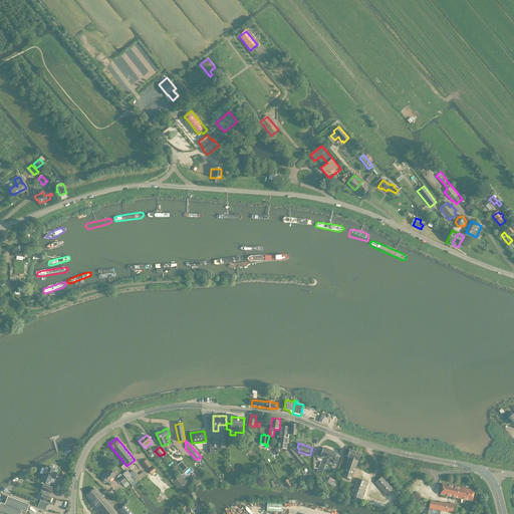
[(318,451),(316,456),(327,461),(330,451),(323,448),(321,452),(318,451)]
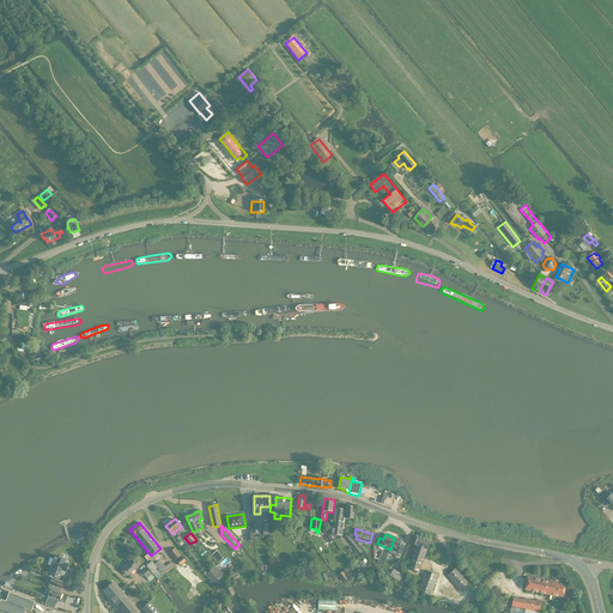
[(416,545),(413,552),(424,557),(426,550),(428,550),(430,541),(417,536),(414,545),(416,545)]
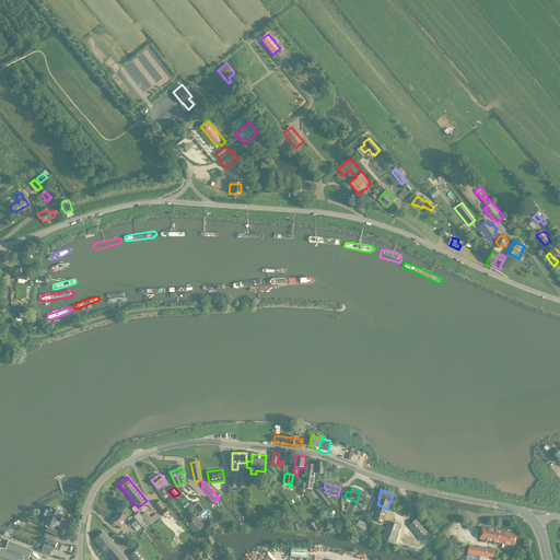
[(360,491),(357,502),(368,505),(370,500),(365,498),(368,493),(360,491)]
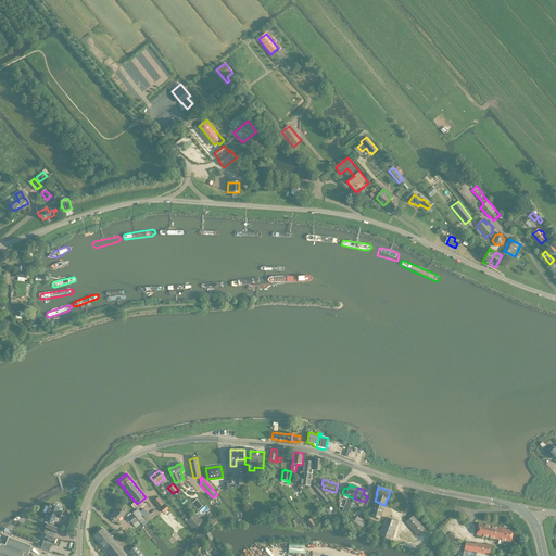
[(154,489),(149,492),(148,493),(152,498),(158,494),(154,489)]
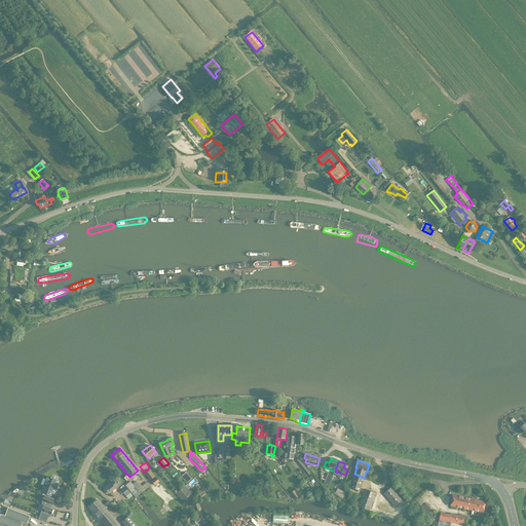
[(150,480),(155,477),(150,470),(145,474),(150,480)]
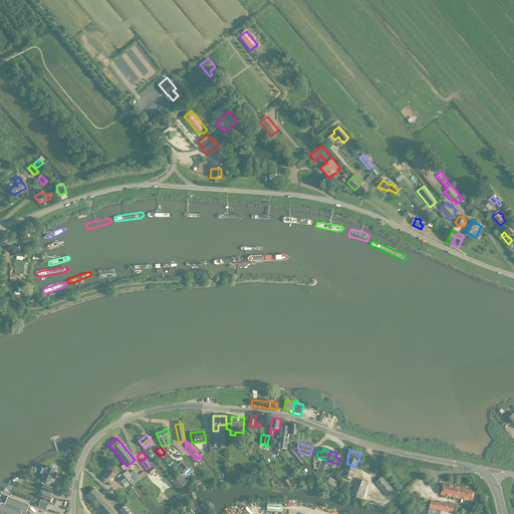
[(355,467),(346,463),(341,477),(351,480),(355,467)]
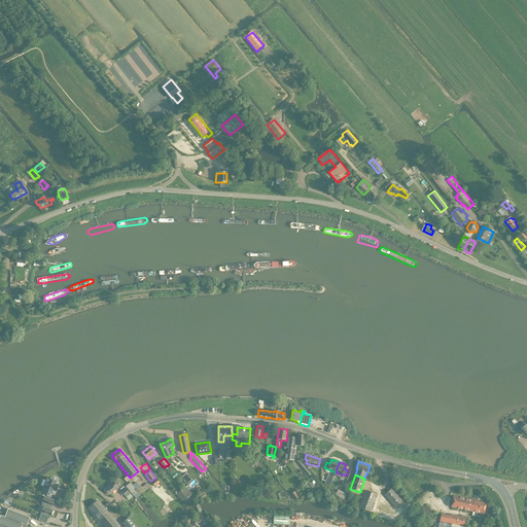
[(140,476),(133,481),(139,488),(146,483),(140,476)]
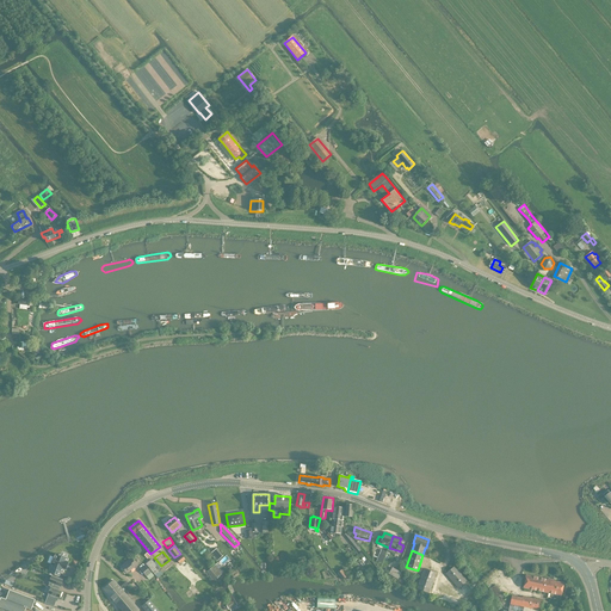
[(50,556),(48,562),(51,565),(50,567),(53,568),(50,573),(59,575),(61,572),(62,573),(63,569),(66,569),(68,562),(67,562),(68,559),(61,555),(60,554),(59,555),(55,554),(55,556),(54,556),(54,557),(50,556)]
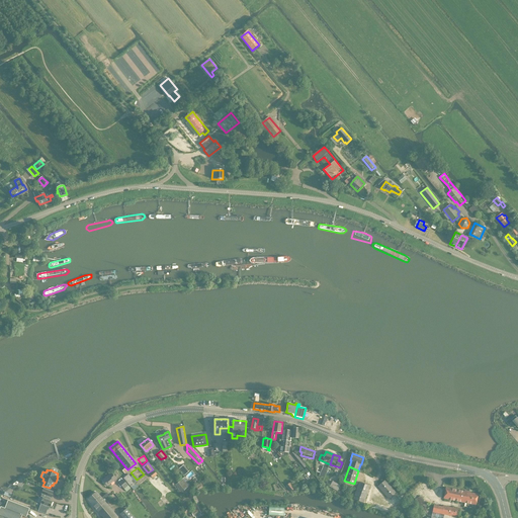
[(102,481),(107,486),(115,479),(111,473),(102,481)]
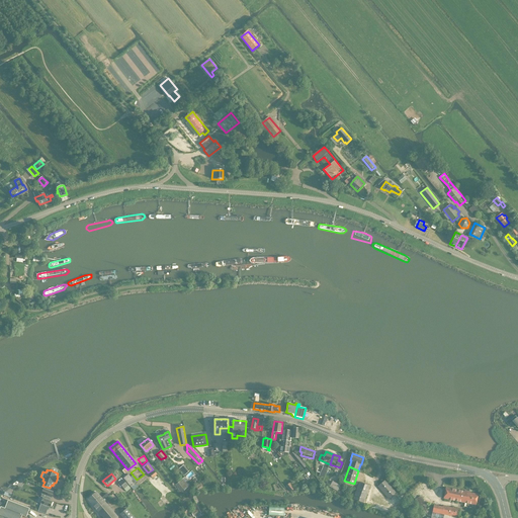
[(132,487),(136,484),(128,473),(123,478),(132,487)]
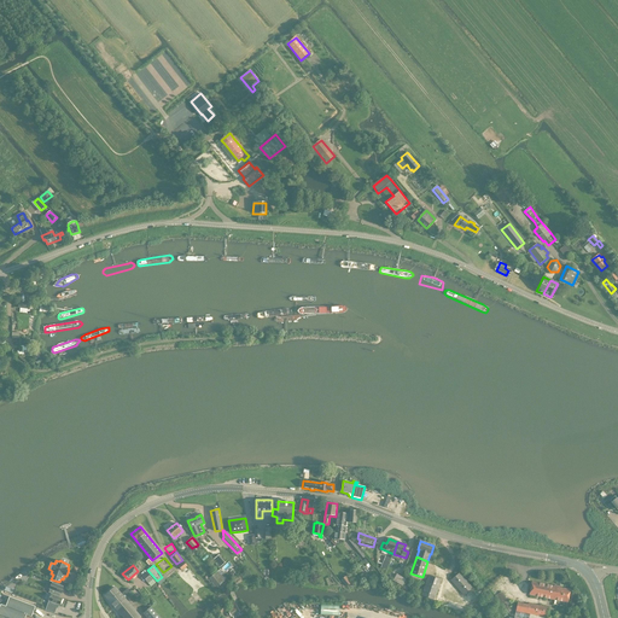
[(175,589),(184,583),(174,569),(164,576),(175,589)]
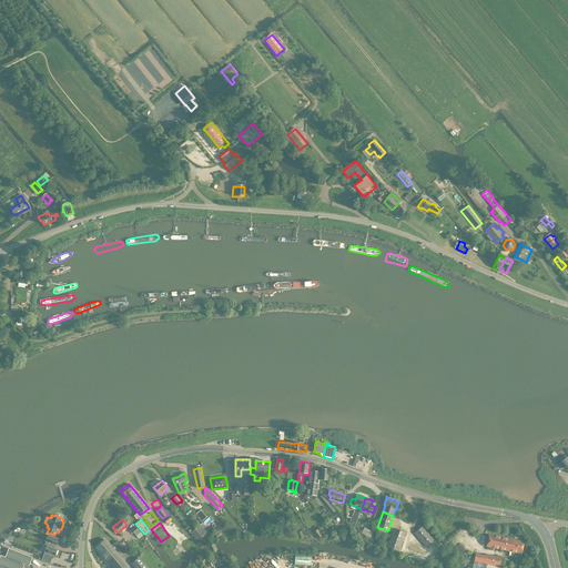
[(141,533),(134,525),(130,529),(137,536),(141,533)]
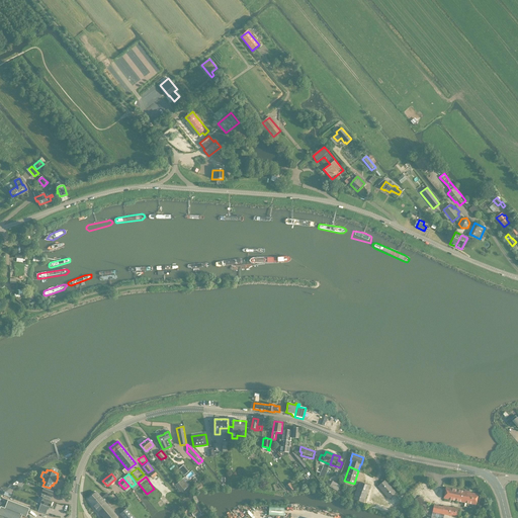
[(175,485),(181,492),(188,486),(182,479),(175,485)]
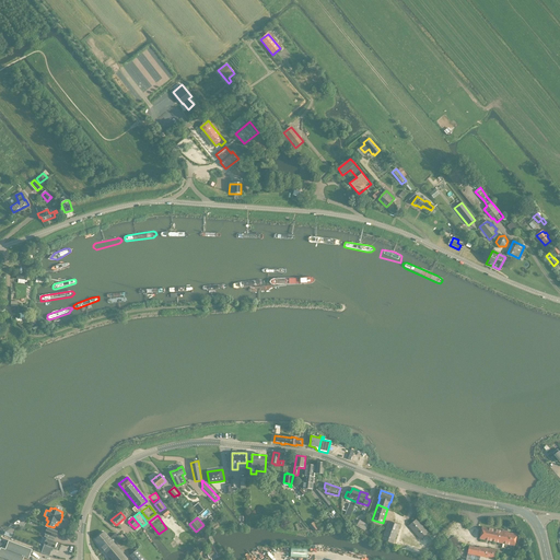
[(420,538),(428,533),(416,518),(408,525),(420,538)]
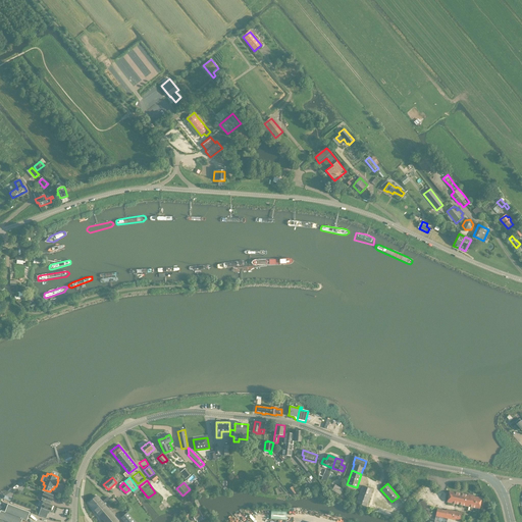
[(332,490),(340,494),(343,489),(334,485),(332,490)]
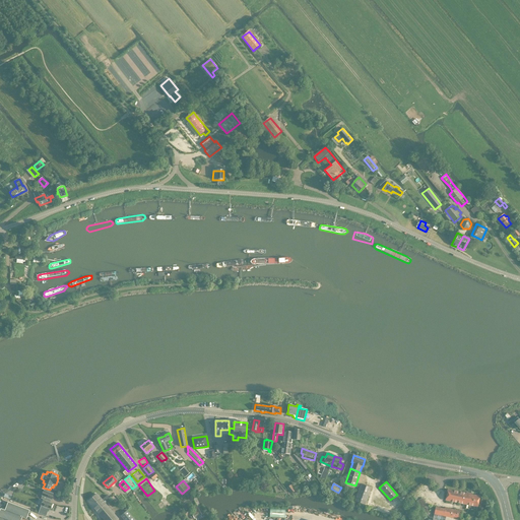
[(371,488),(361,483),(354,501),(365,505),(368,496),(370,491),(371,488)]
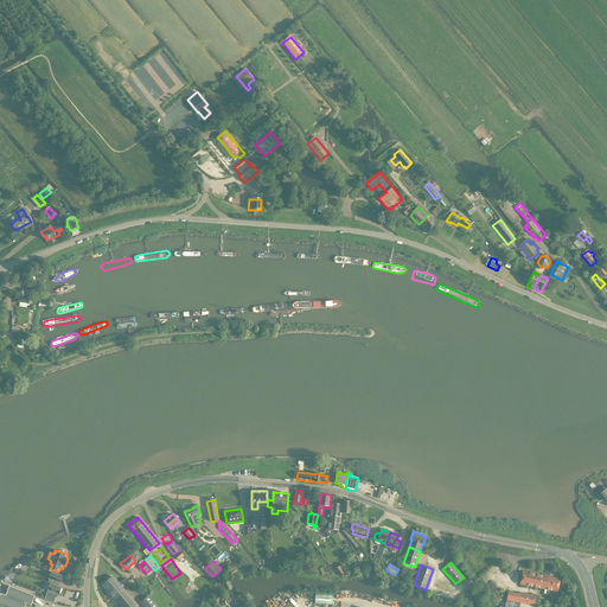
[(48,582),(50,583),(58,586),(59,583),(61,583),(63,576),(51,572),(49,579),(48,582)]
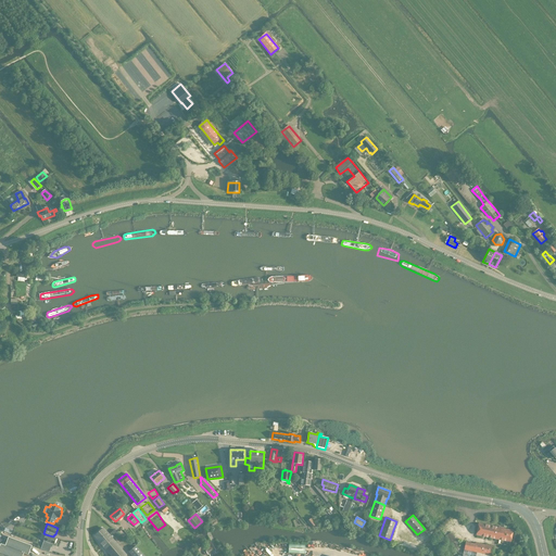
[(479,523),(477,535),(510,542),(513,531),(503,529),(503,528),(498,527),(498,528),(479,523)]
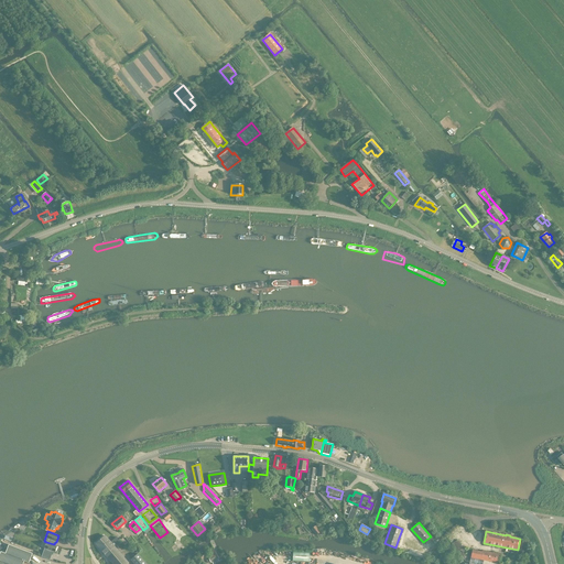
[(96,544),(107,557),(111,562),(109,563),(127,563),(129,563),(112,544),(114,543),(115,544),(119,541),(116,538),(110,542),(105,535),(96,544)]
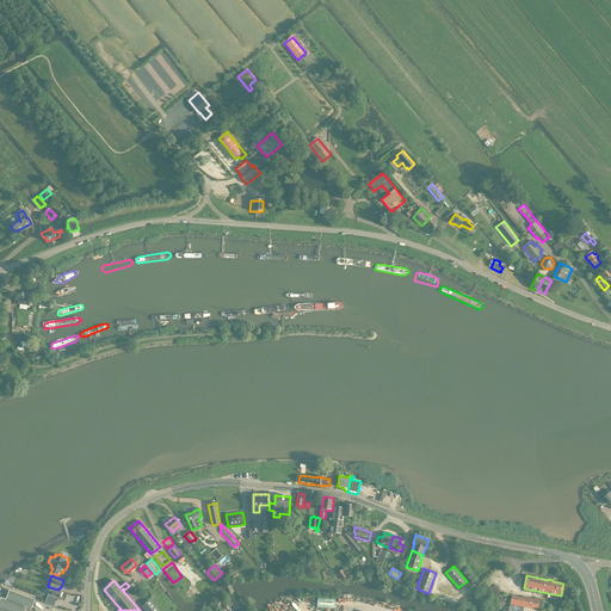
[(495,585),(491,588),(498,598),(499,597),(501,599),(505,596),(495,585)]
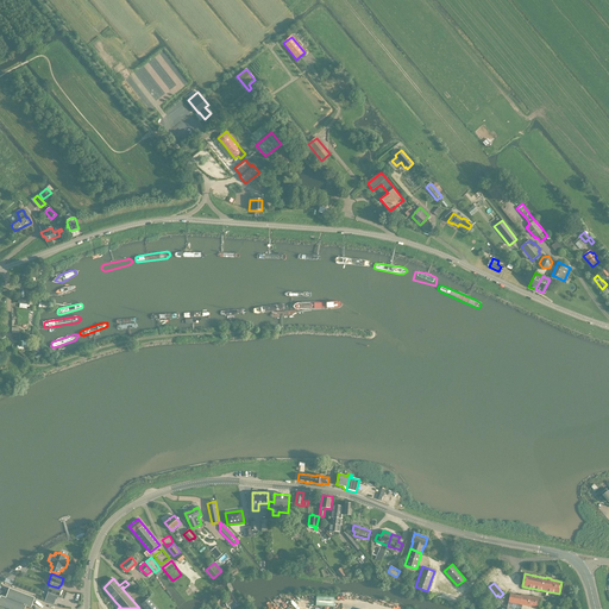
[(62,589),(58,588),(50,585),(48,592),(46,596),(57,600),(58,596),(60,597),(62,589)]
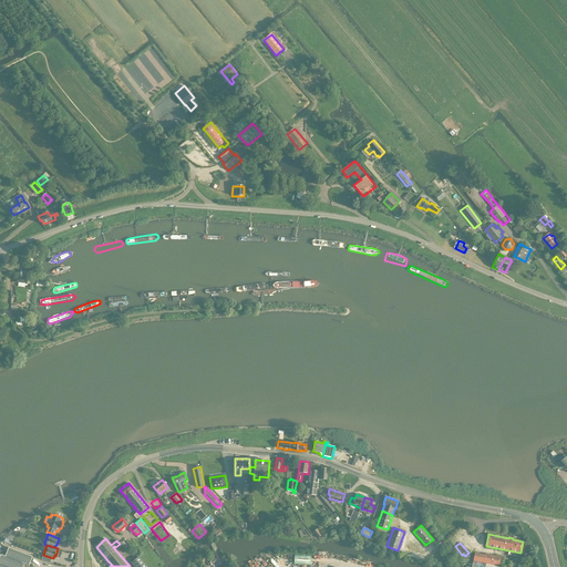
[(6,556),(24,564),(29,566),(32,556),(9,547),(6,556)]
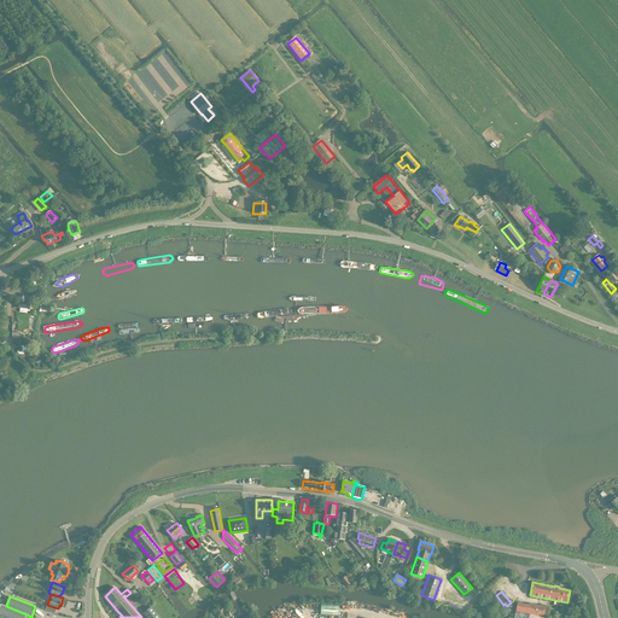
[(517,602),(513,617),(546,617),(548,607),(528,604),(528,605),(517,602)]
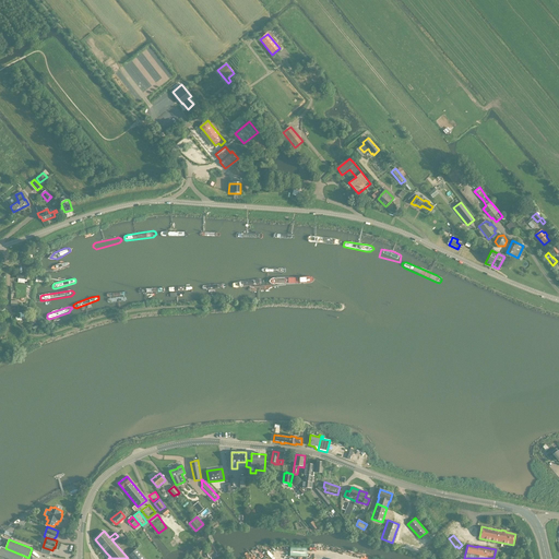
[(0,548),(0,556),(7,558),(22,558),(24,556),(6,548),(1,547),(0,548)]
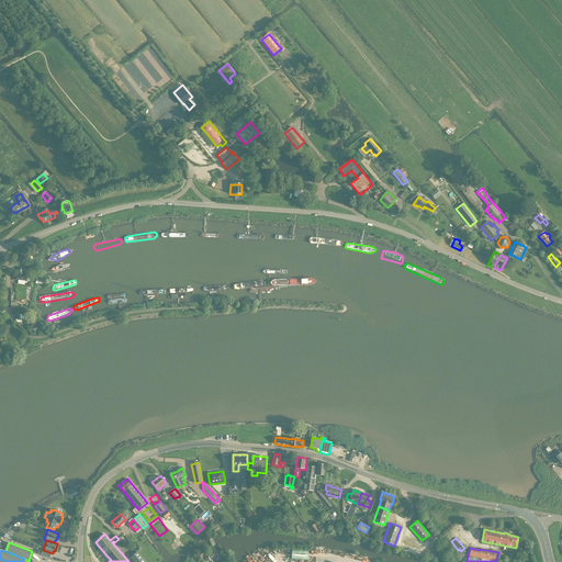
[(208,554),(210,560),(217,555),(215,550),(208,554)]
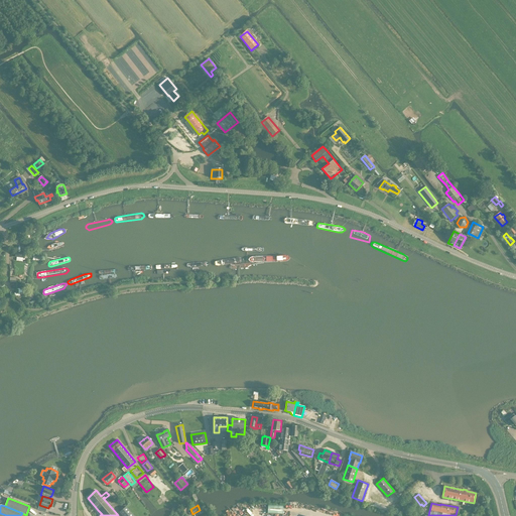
[(268,505),(268,513),(282,514),(283,506),(268,505)]
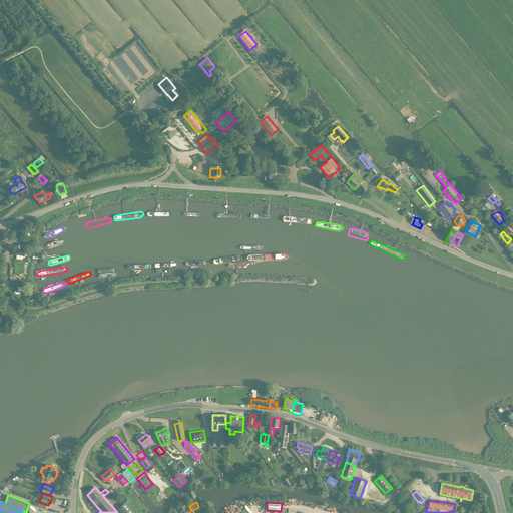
[(122,512),(132,512),(125,504),(119,509),(122,512)]
